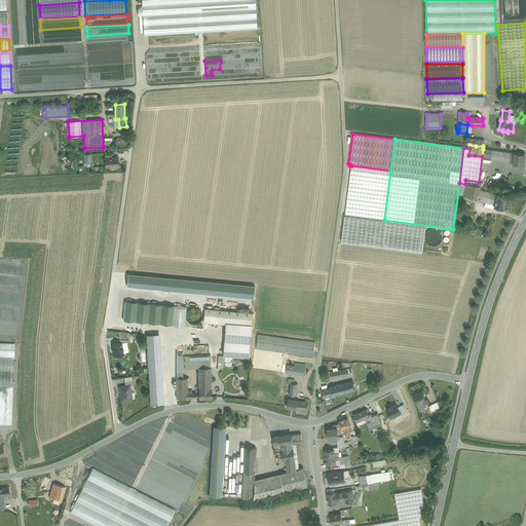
[(511,152),(483,149),(482,156),(486,157),(486,158),(509,161),(511,152)]
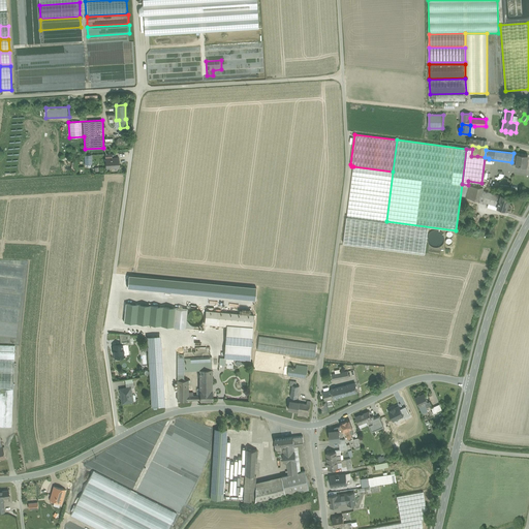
[(528,155),(514,153),(511,162),(511,164),(516,165),(527,166),(528,155)]
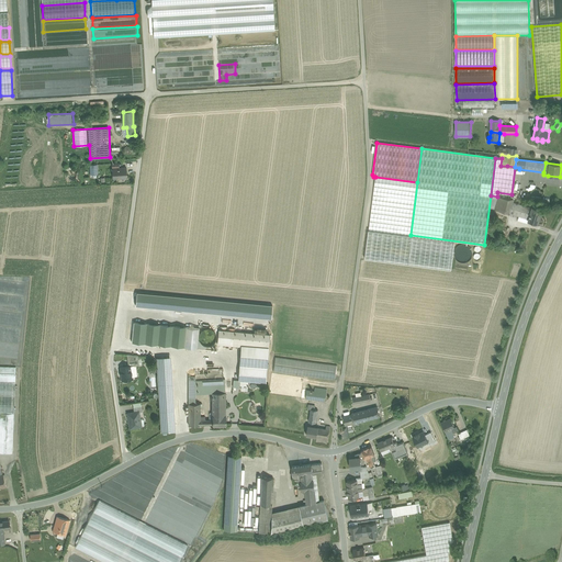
[(119,168),(113,169),(113,178),(126,178),(125,168),(119,168)]
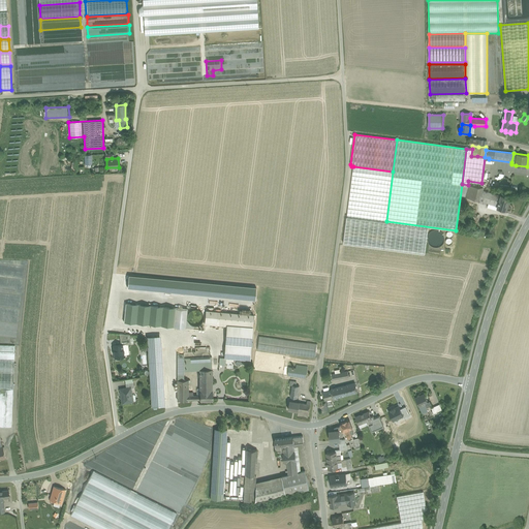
[(393,172),(353,166),(347,216),(386,221),(393,172)]
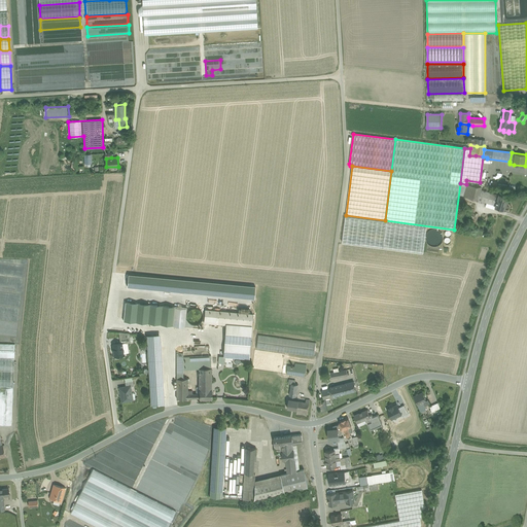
[(482,186),(466,184),(463,196),(478,200),(481,189),(482,189),(482,186)]
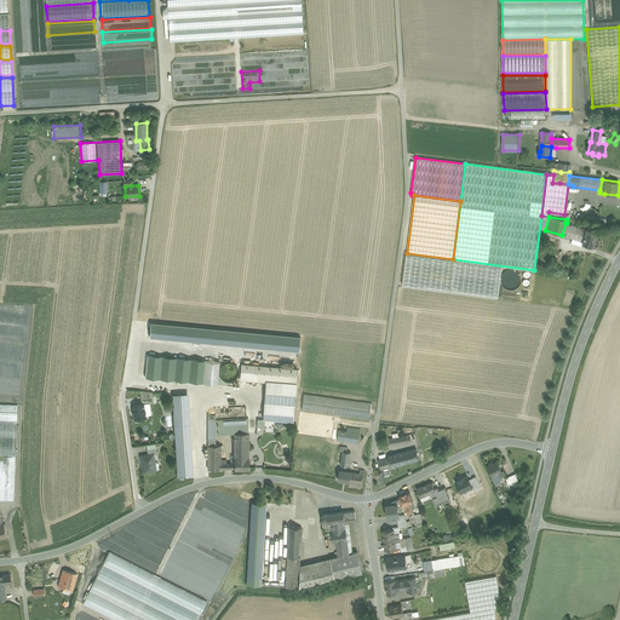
[(567,223),(566,223),(562,235),(570,237),(574,225),(567,223)]
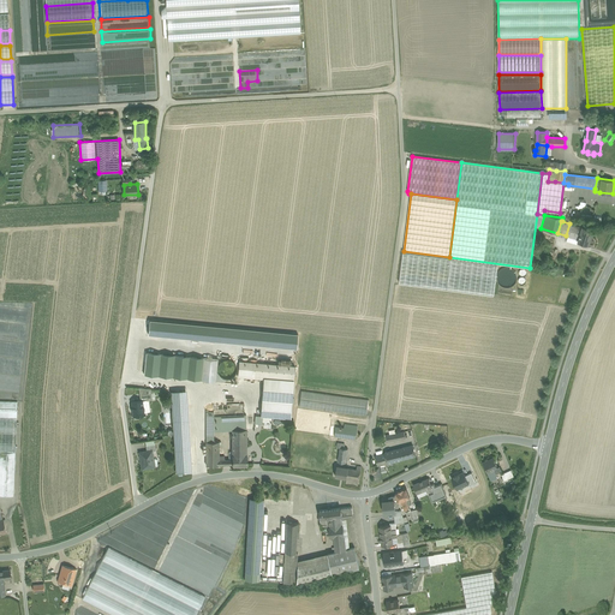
[(583,227),(569,224),(566,236),(579,239),(578,242),(589,245),(591,236),(592,237),(593,231),(583,227)]
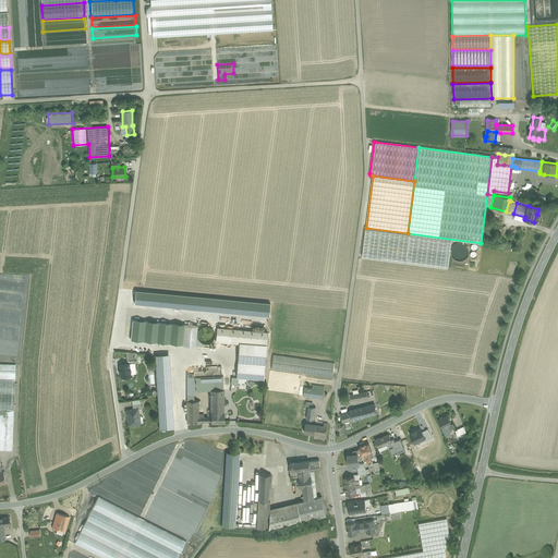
[(270,303),(136,290),(135,303),(269,316),(270,303)]
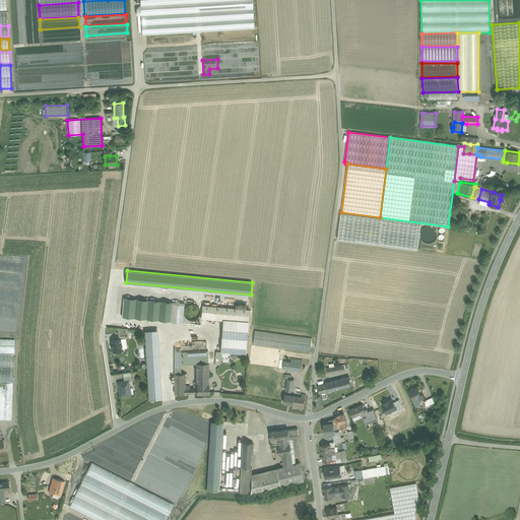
[(184,304),(124,298),(122,316),(183,322),(184,304)]
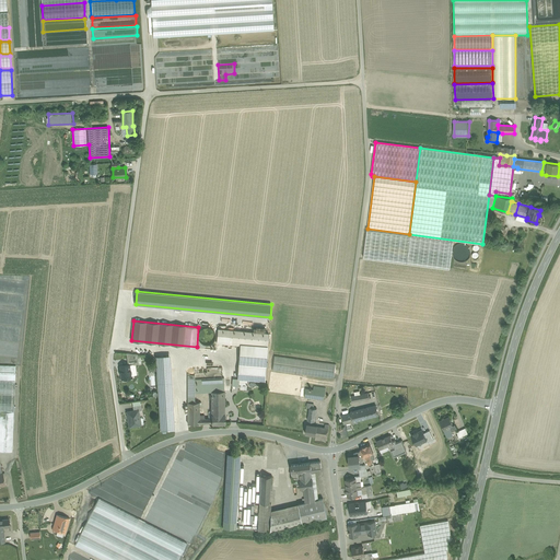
[(214,339),(216,336),(214,333),(213,329),(210,327),(207,327),(203,327),(200,329),(198,333),(198,336),(199,339),(200,342),(203,343),(207,345),(210,343),(213,341),(214,339)]
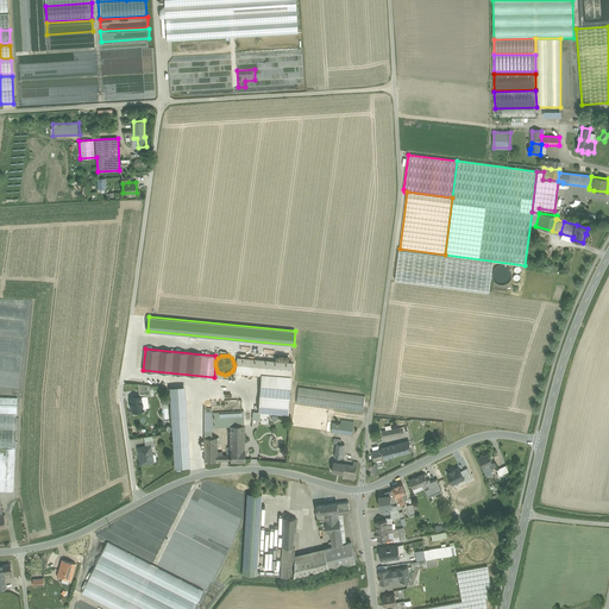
[(249,358),(237,357),(236,370),(249,371),(249,358)]
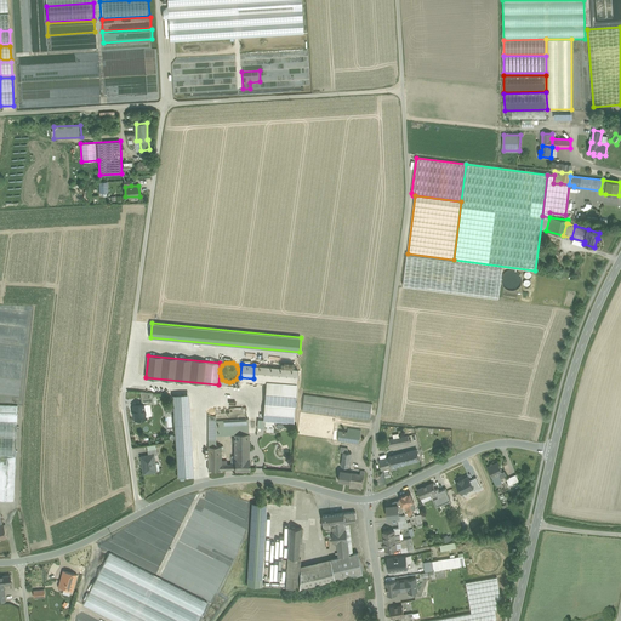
[(297,370),(254,365),(254,379),(266,380),(296,382),(297,370)]
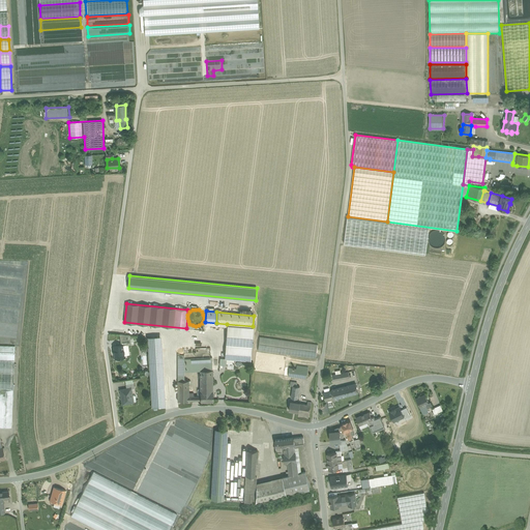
[(253,326),(227,324),(226,345),(252,347),(253,326)]
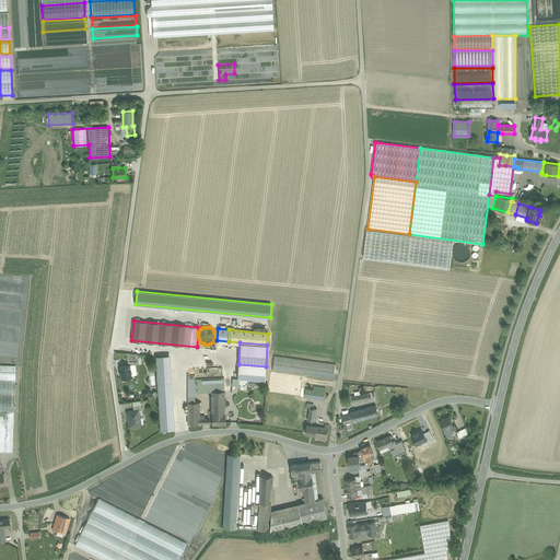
[(171,356),(156,356),(161,430),(175,429),(171,356)]
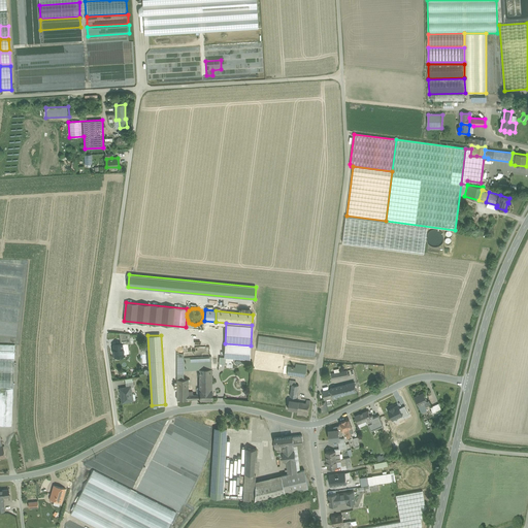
[(317,343),(259,335),(257,349),(315,357),(317,343)]
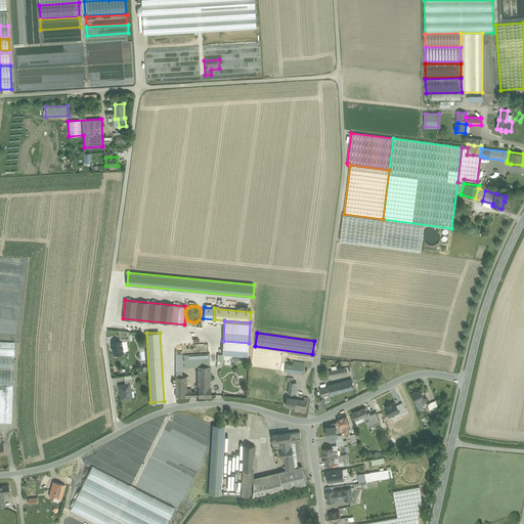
[(14,342),(0,341),(0,354),(14,355),(14,342)]
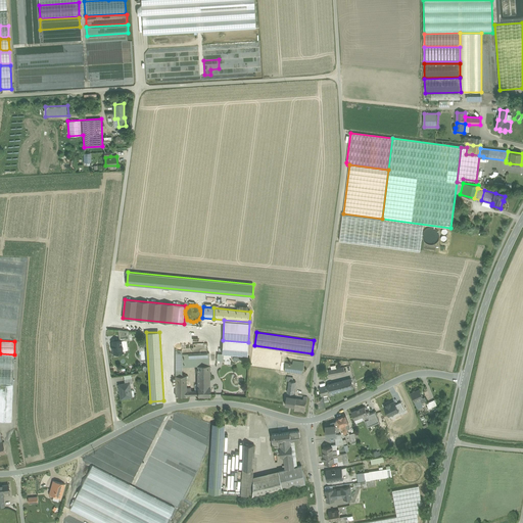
[(120,340),(111,341),(113,353),(119,352),(119,350),(123,350),(122,340),(120,340)]
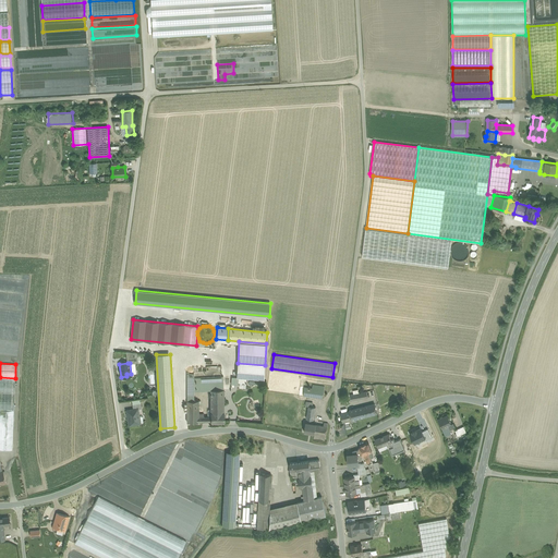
[(265,365),(238,363),(237,376),(246,377),(264,379),(265,365)]
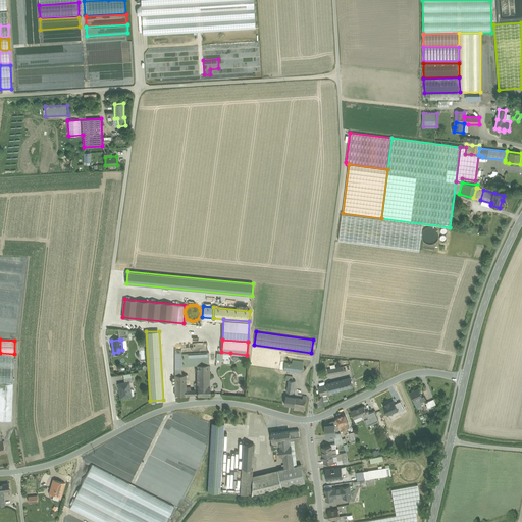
[(193,343),(193,347),(181,348),(181,349),(181,353),(200,352),(207,352),(207,342),(193,343)]
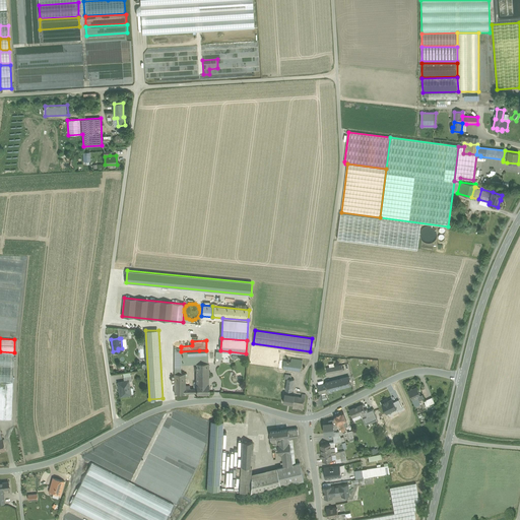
[(199,350),(181,351),(181,365),(197,364),(200,364),(200,363),(199,350)]
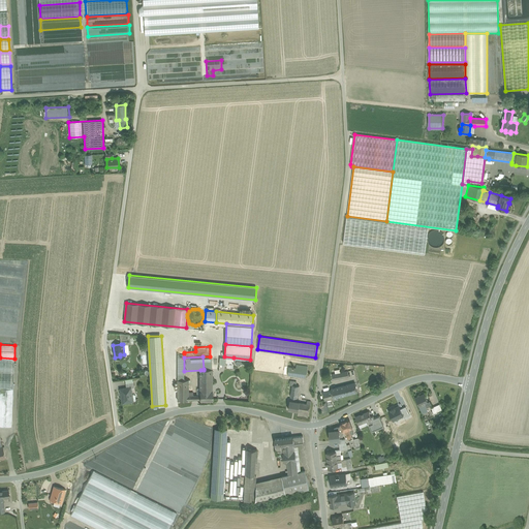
[(210,356),(203,356),(204,369),(212,369),(212,356),(210,356)]
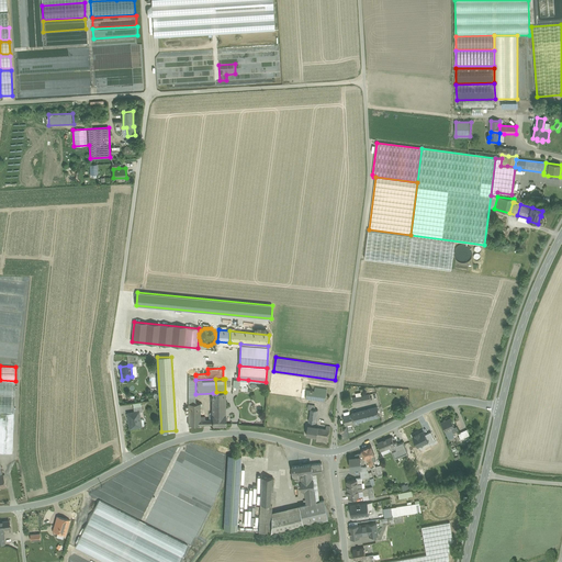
[(0,380),(0,412),(14,413),(15,381),(0,380)]
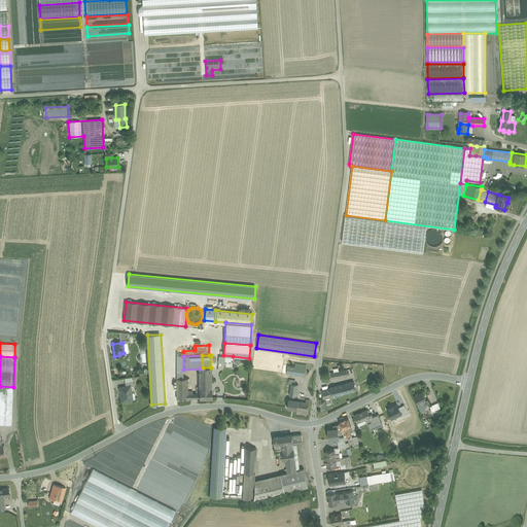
[(294,367),(288,366),(287,374),(305,377),(306,364),(295,363),(294,367)]
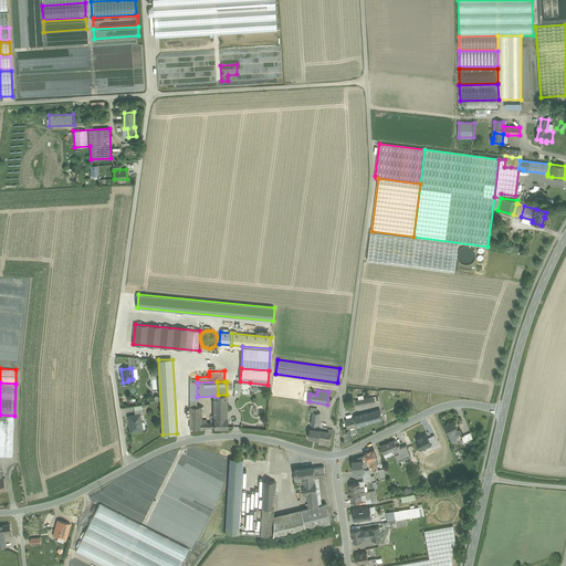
[(218,396),(215,396),(215,416),(215,419),(227,419),(227,395),(218,395),(218,396)]
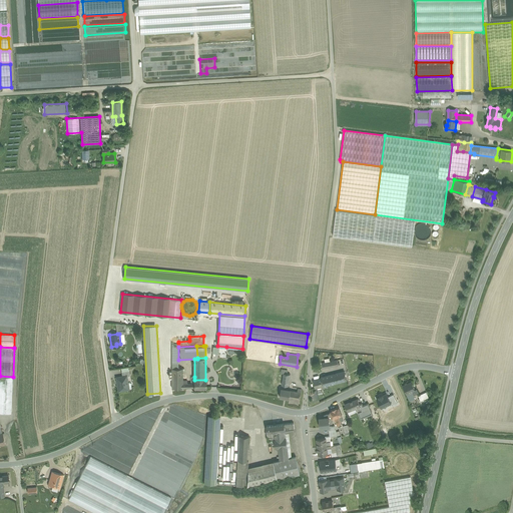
[(178,368),(171,369),(172,388),(182,388),(182,380),(182,368),(178,368)]
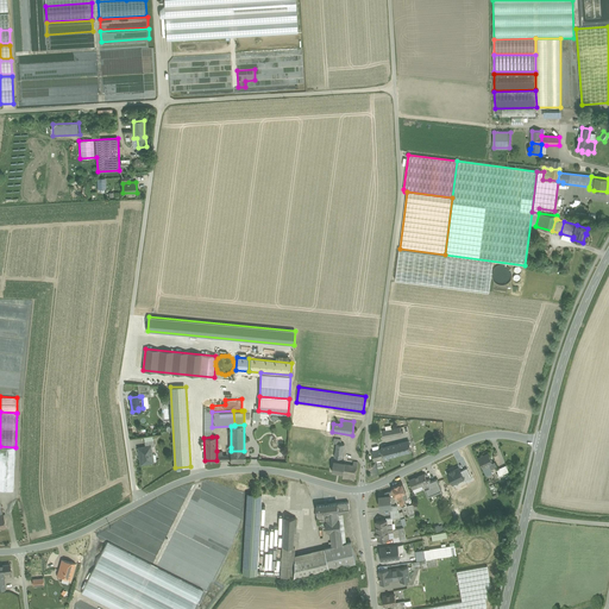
[(409,441),(400,444),(402,453),(412,452),(409,441)]
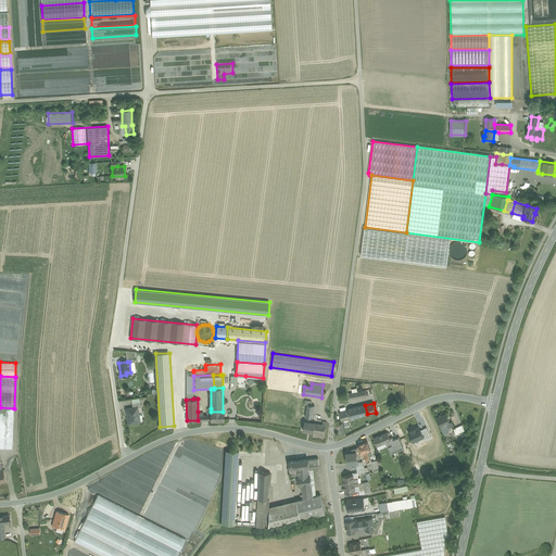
[(365,405),(349,409),(349,411),(351,418),(367,414),(365,405)]
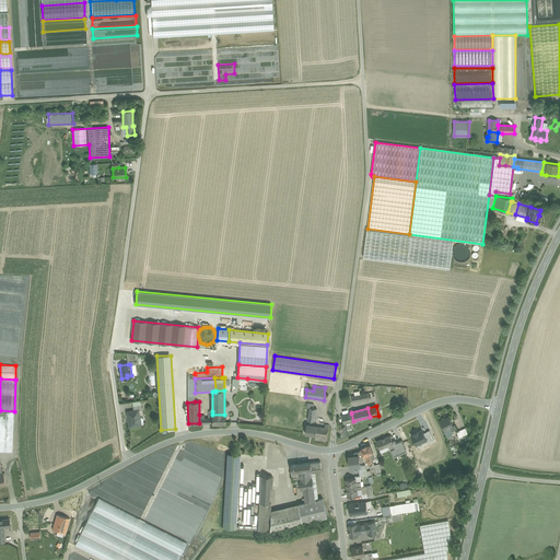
[(14,411),(0,410),(0,450),(12,451),(14,411)]
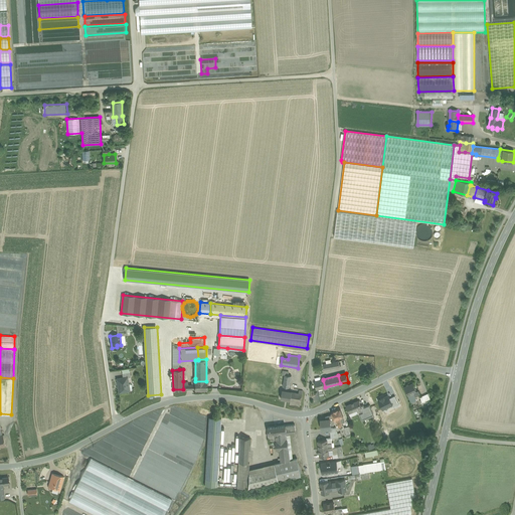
[(123,378),(117,378),(119,392),(128,391),(132,390),(131,384),(128,385),(127,377),(123,378)]
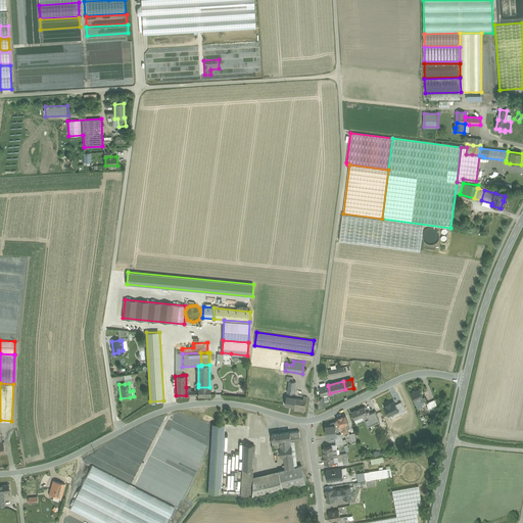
[(328,386),(319,388),(321,395),(330,393),(328,386)]
